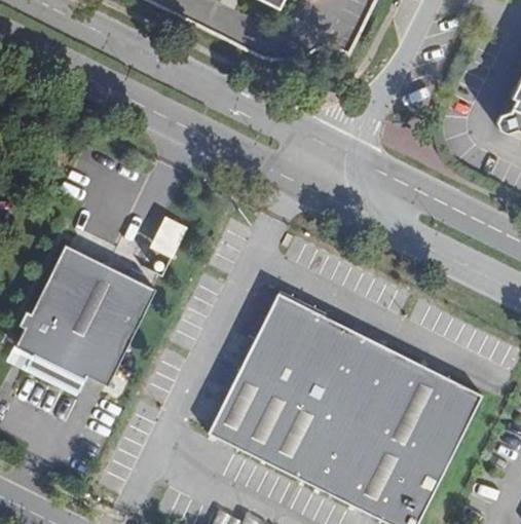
[(520,67),(508,95),(517,101),(513,108),(495,111),(492,117),(494,127),(504,131),(520,124),(520,67)]
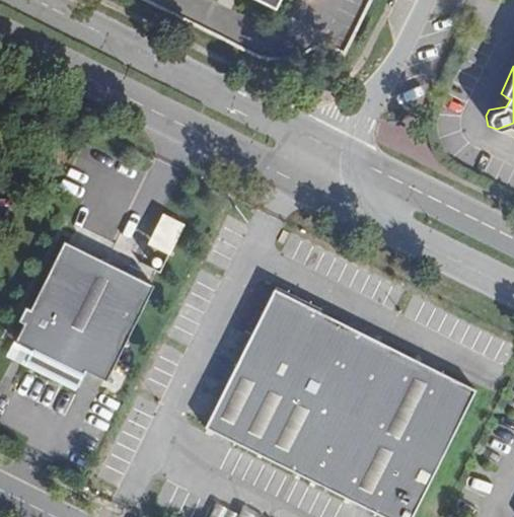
[(31,174),(19,168),(15,176),(27,182),(31,174)]
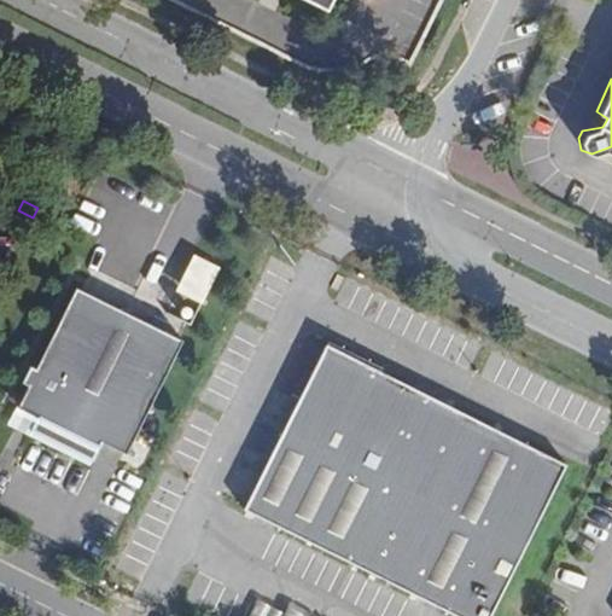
[(179,254),(164,292),(193,303),(208,265),(179,254)]
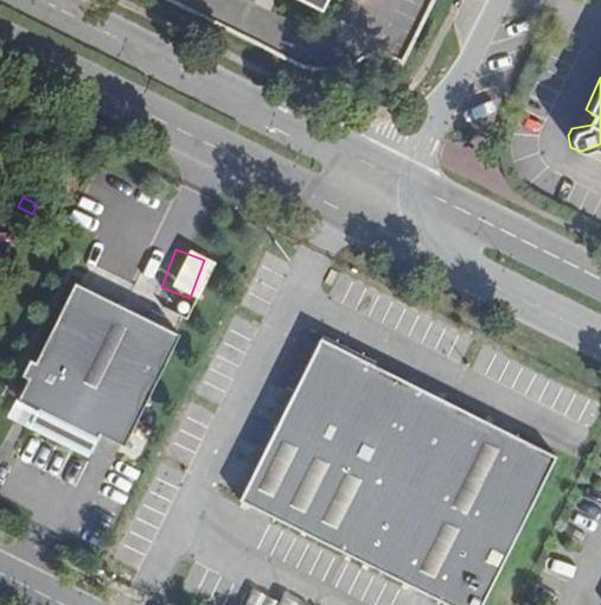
[(42,409),(38,414),(98,445),(101,440),(125,452),(180,341),(75,287),(34,365),(30,363),(23,379),(27,381),(32,383),(25,401),(42,409)]
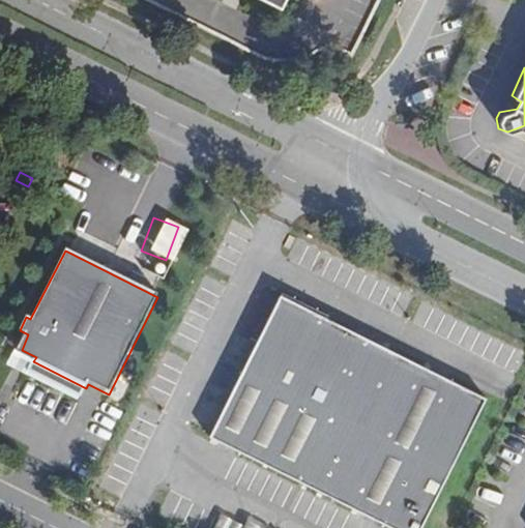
[(389,527),(419,527),(486,398),(280,294),(267,319),(264,317),(250,336),(256,341),(208,436),(389,527)]
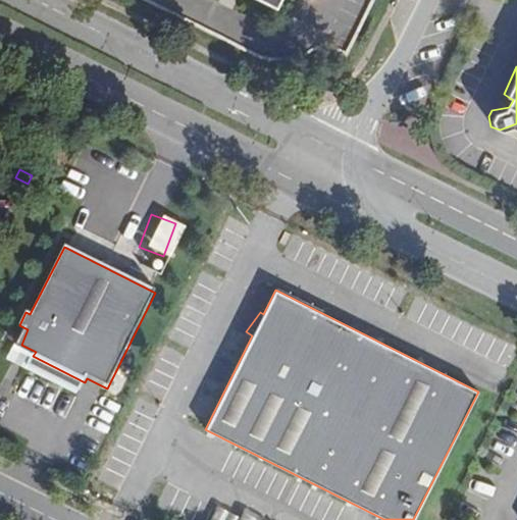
[(13,347),(33,356),(36,352),(21,345),(28,329),(23,327),(13,347)]
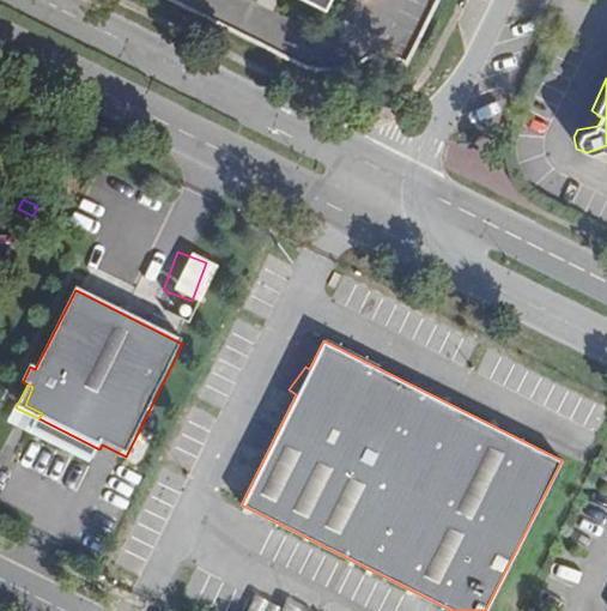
[(301,610),(275,599),(269,610),(301,610)]
